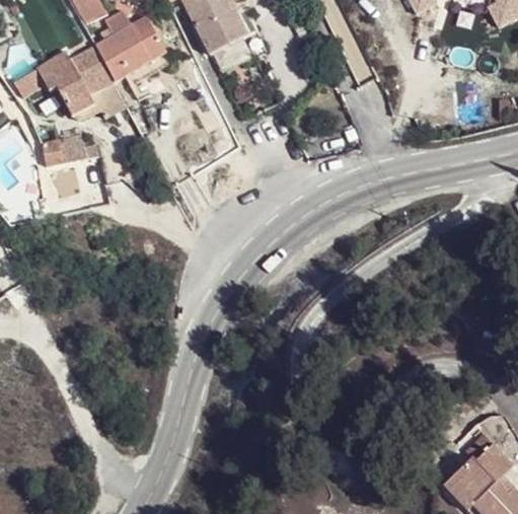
[(77,0),(85,16),(101,7),(97,0),(77,0)]
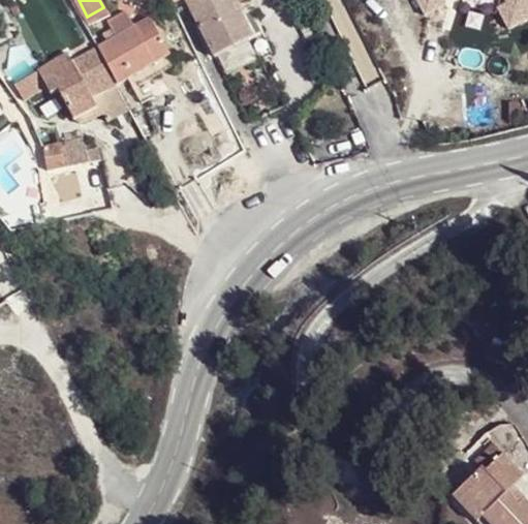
[(177,0),(173,2),(177,10),(188,4),(186,0),(177,0)]
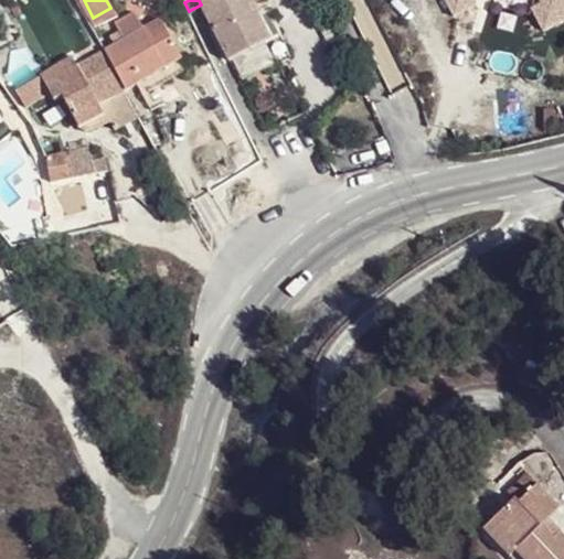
[(199,0),(201,4),(229,57),(266,38),(249,3),(247,0),(199,0)]
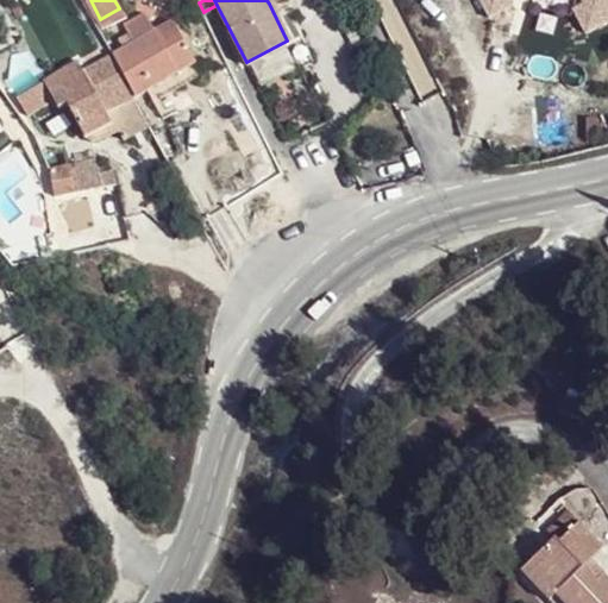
[(476,0),(484,16),(509,1),(508,0),(578,0),(578,1),(568,6),(583,35),(607,19),(607,0),(476,0)]
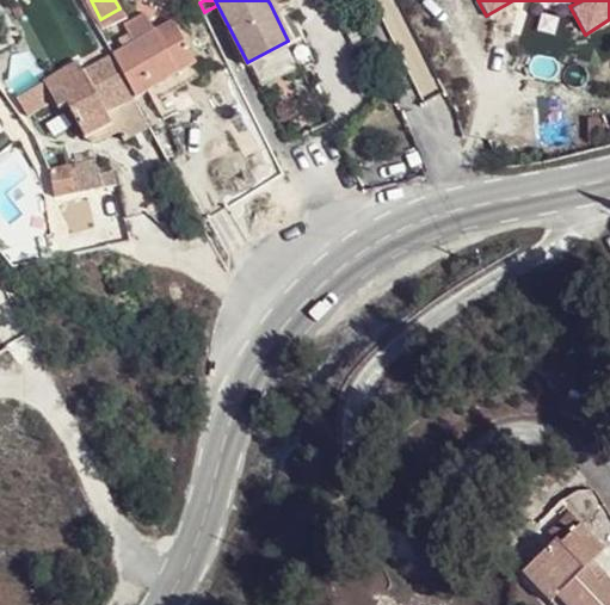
[(112,53),(135,96),(155,85),(195,63),(172,20),(153,29),(145,11),(123,22),(134,41),(112,53)]
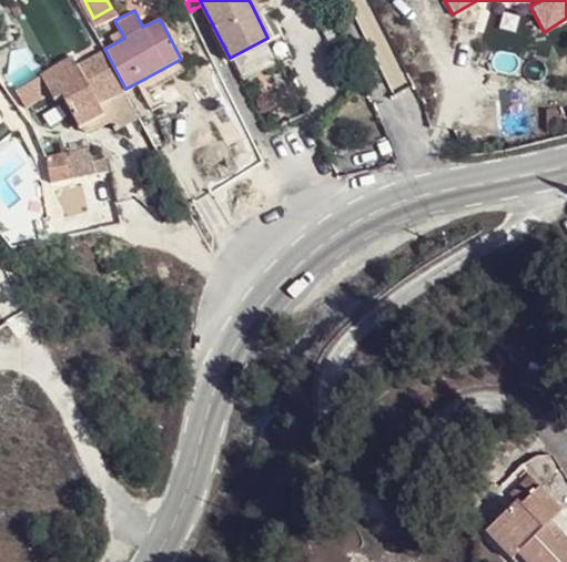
[(111,96),(125,89),(104,49),(77,63),(84,80),(61,93),(80,125),(115,108),(110,98),(111,96)]
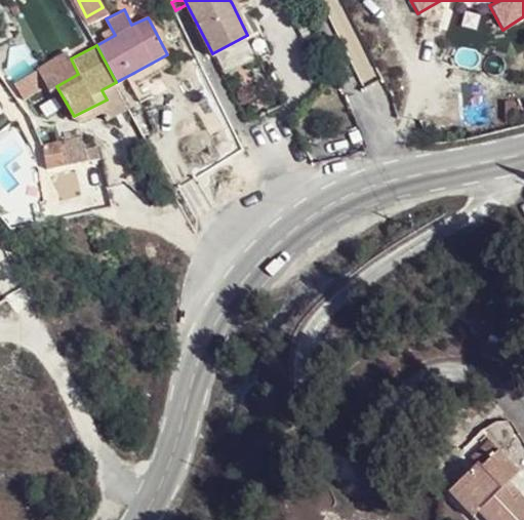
[(78,74),(71,58),(65,50),(14,82),(23,98),(46,85),(49,89),(56,86),(78,74)]
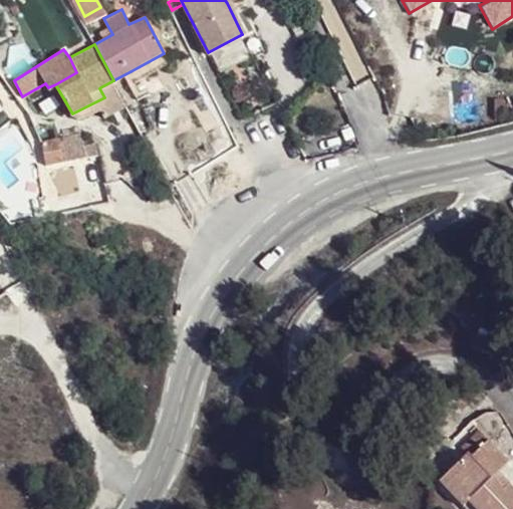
[(164,53),(131,71),(135,80),(169,62),(164,53)]
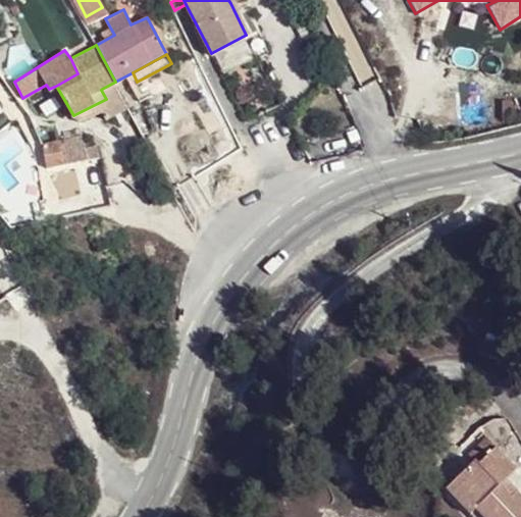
[(47,167),(98,156),(96,142),(85,146),(80,133),(42,145),(47,167)]
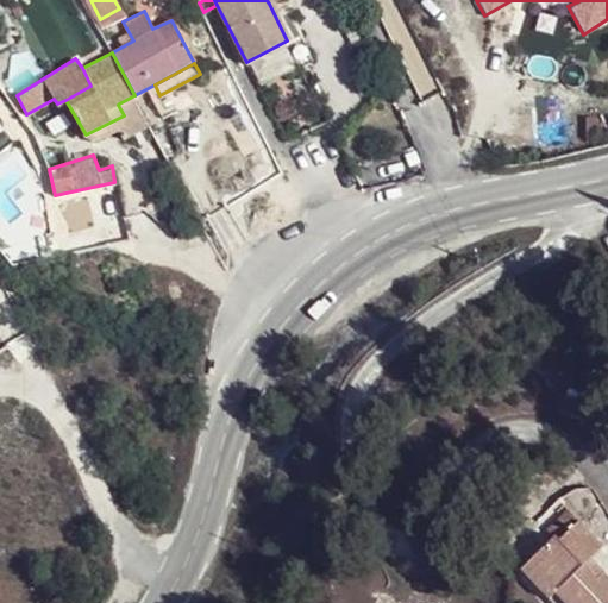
[(607,602),(607,576),(605,573),(602,569),(594,575),(588,567),(584,564),(603,545),(564,506),(541,526),(555,535),(520,567),(547,596),(553,591),(564,602),(607,602)]
